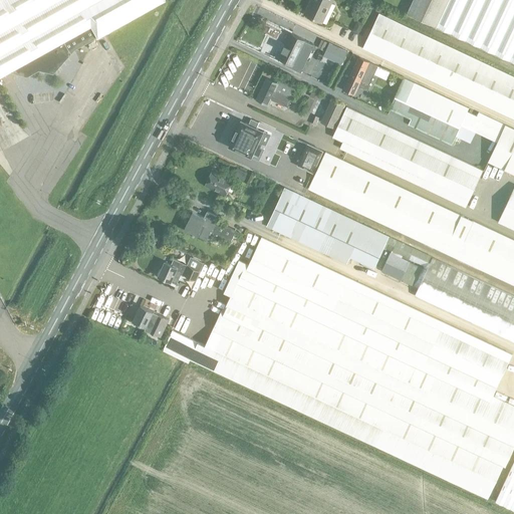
[(0,0),(0,76),(16,67),(19,74),(26,76),(38,69),(52,73),(73,49),(96,36),(96,37),(164,0),(0,0)]
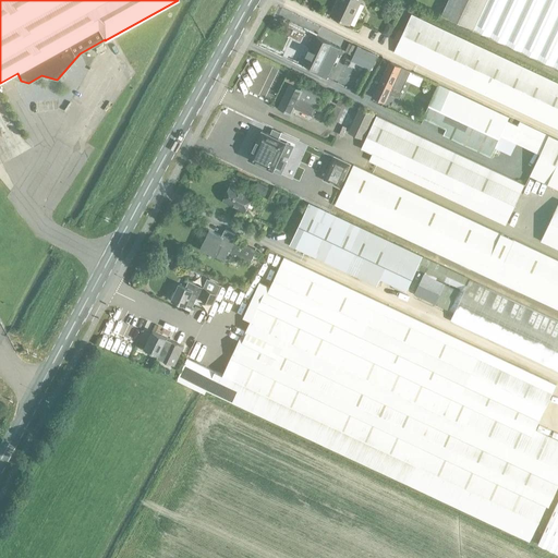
[(340,0),(332,15),(350,24),(361,0),(340,0)]
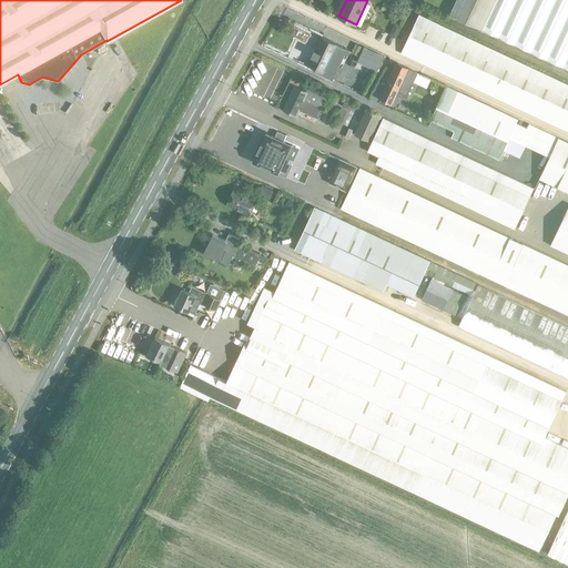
[(483,29),(496,0),(456,0),(450,13),(483,29)]
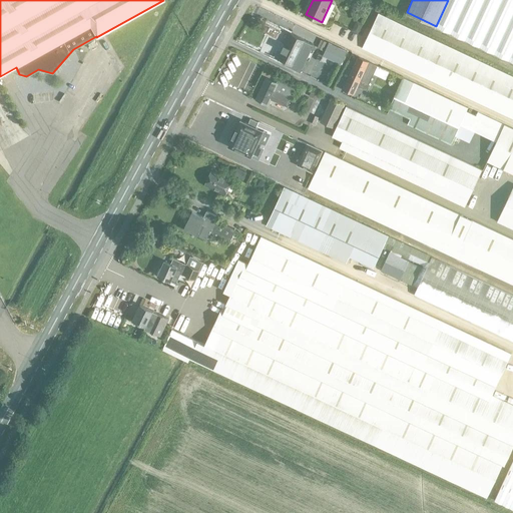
[(512,0),(448,0),(436,26),(512,61),(512,0)]
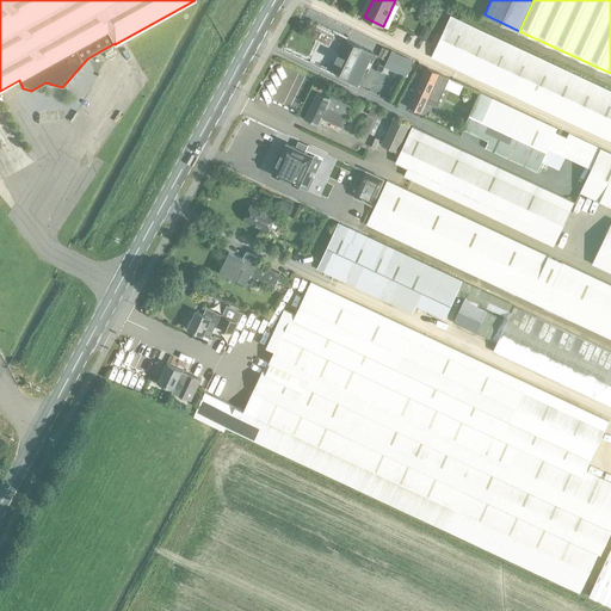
[(610,90),(451,16),(436,48),(432,56),(610,140),(610,90)]
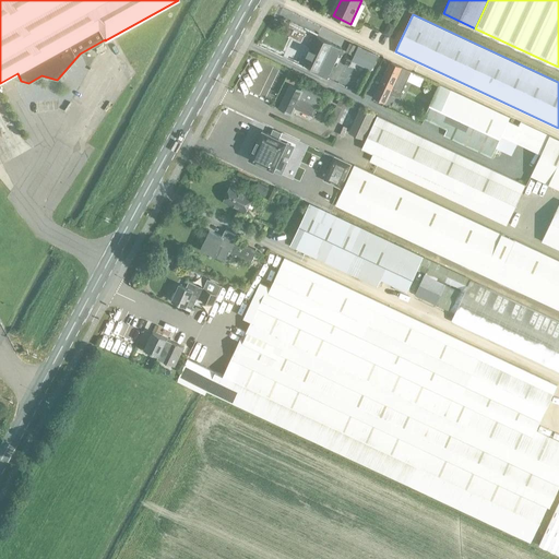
[(389,22),(383,33),(390,37),(396,25),(389,22)]
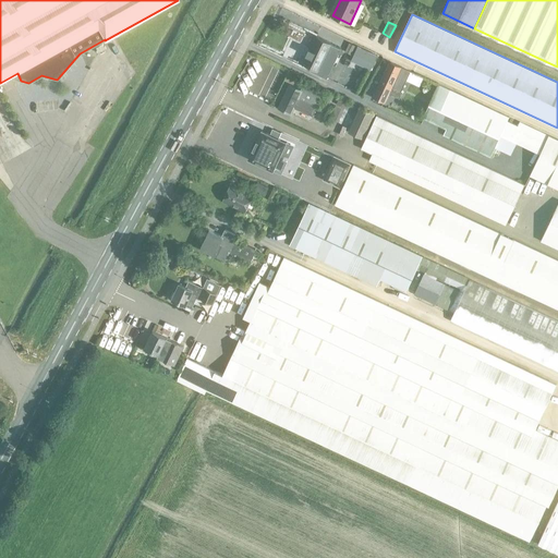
[(338,55),(330,51),(328,50),(331,43),(317,36),(310,49),(311,50),(308,56),(307,55),(303,63),(318,71),(324,60),(334,64),(338,55)]
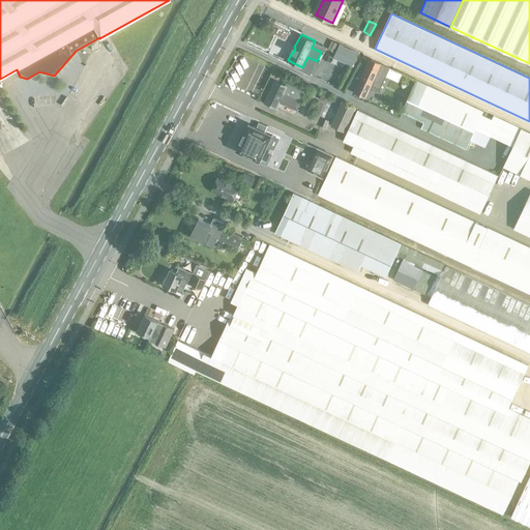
[(331,39),(327,48),(333,51),(337,42),(331,39)]
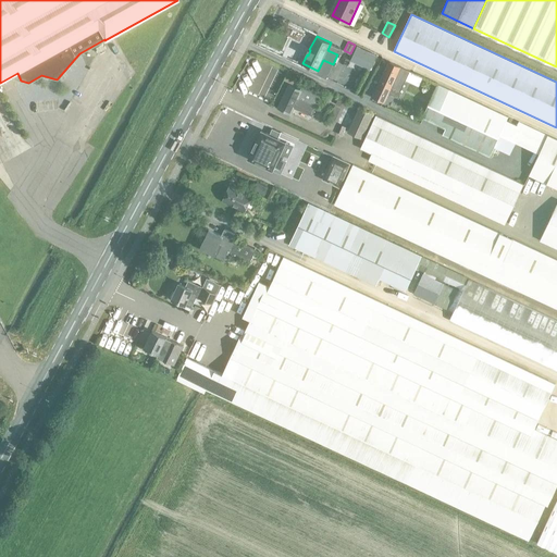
[(350,60),(354,61),(370,70),(376,54),(357,47),(350,60)]
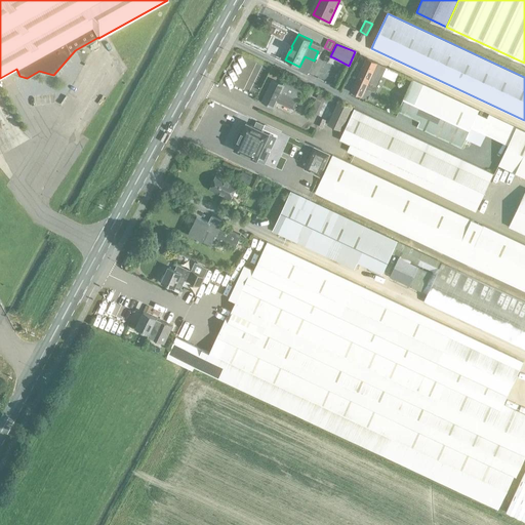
[(375,91),(382,76),(394,81),(398,73),(386,68),(387,66),(378,63),(367,57),(352,90),(361,95),(365,87),(375,91)]
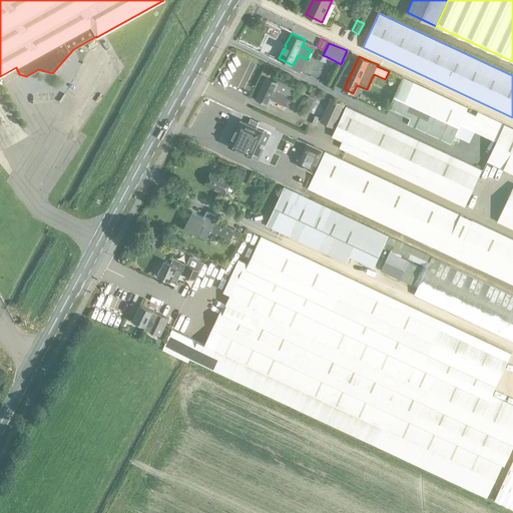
[(512,172),(512,127),(505,124),(478,111),(476,115),(466,111),(468,107),(403,76),(387,113),(451,143),(455,134),(470,141),(475,129),(497,139),(487,161),(512,172)]
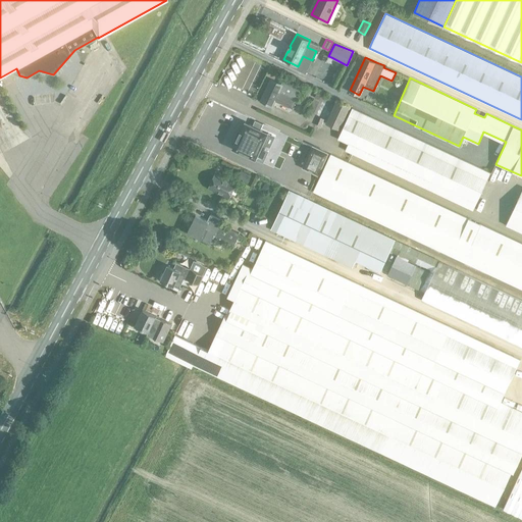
[(271,79),(261,101),(272,106),(275,100),(293,108),(302,89),(283,80),(281,84),(271,79)]
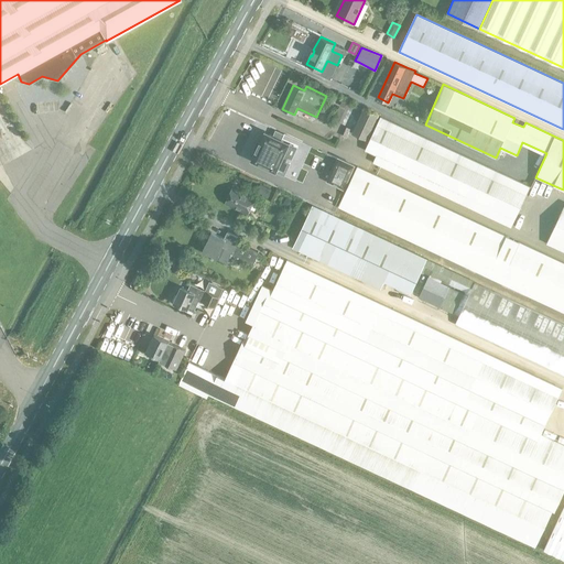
[(339,121),(346,108),(339,106),(333,119),(339,121)]
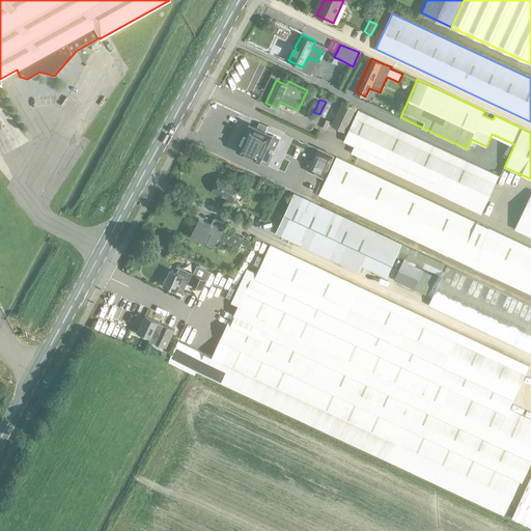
[(342,102),(332,124),(345,131),(356,108),(342,102)]
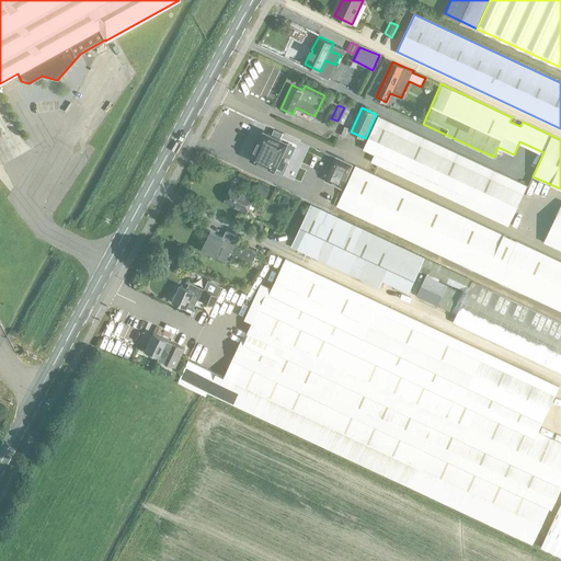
[(510,225),(526,187),(527,184),(379,116),(361,155),(510,225)]
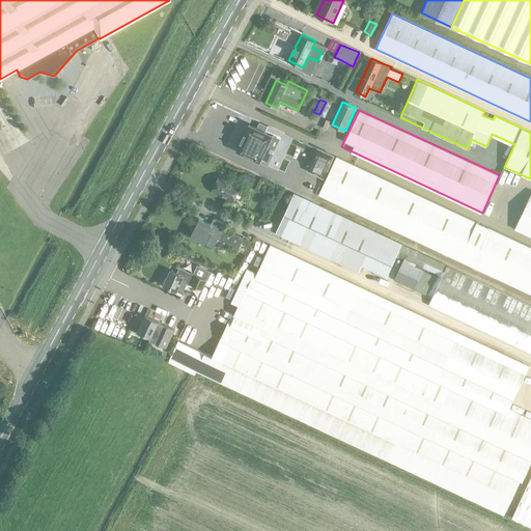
[(238,149),(238,150),(239,151),(259,161),(258,161),(260,162),(268,165),(273,154),(269,151),(271,147),(275,149),(279,138),(273,135),(272,134),(271,135),(264,132),(268,126),(259,122),(257,128),(251,124),(250,124),(249,126),(246,134),(245,134),(245,135),(242,140),(242,141),(238,149)]
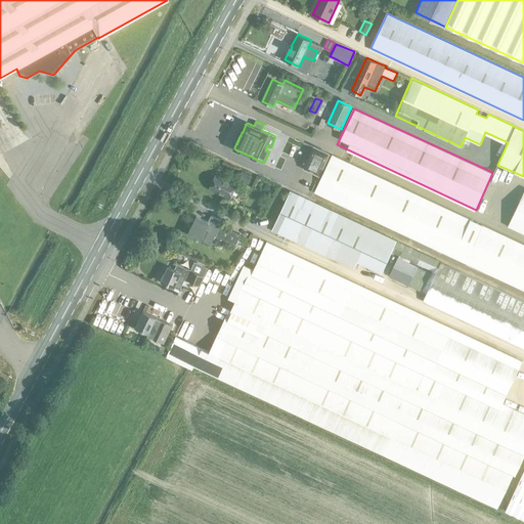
[(314,147),(304,168),(305,169),(318,174),(319,175),(330,154),(315,146),(314,146),(314,147)]
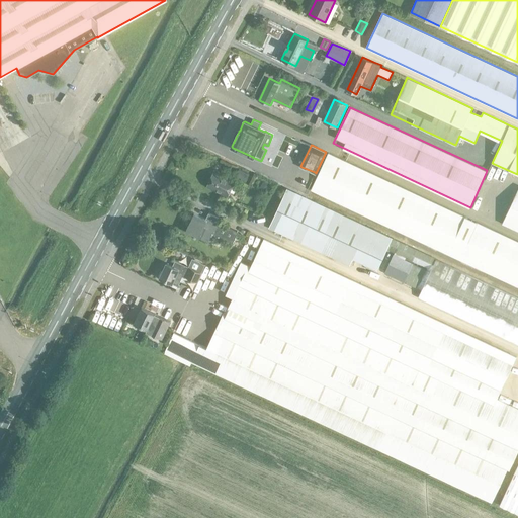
[(517,240),(329,153),(312,189),(517,285),(517,240)]
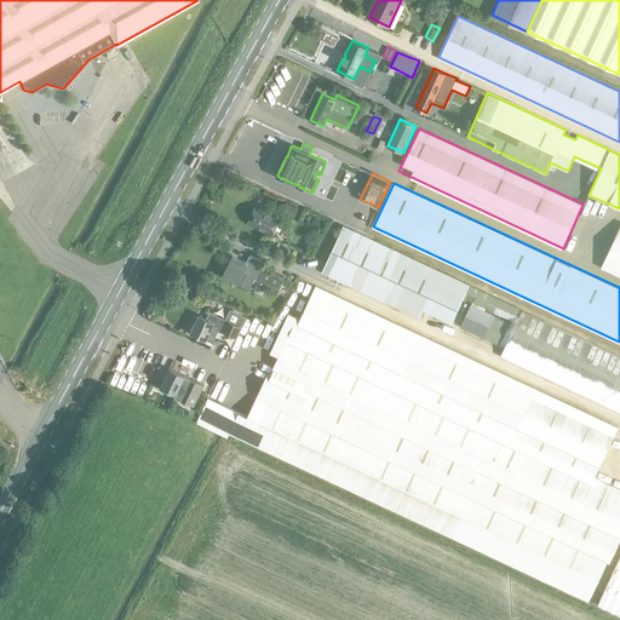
[(282,210),(294,216),(298,207),(286,202),(282,210)]
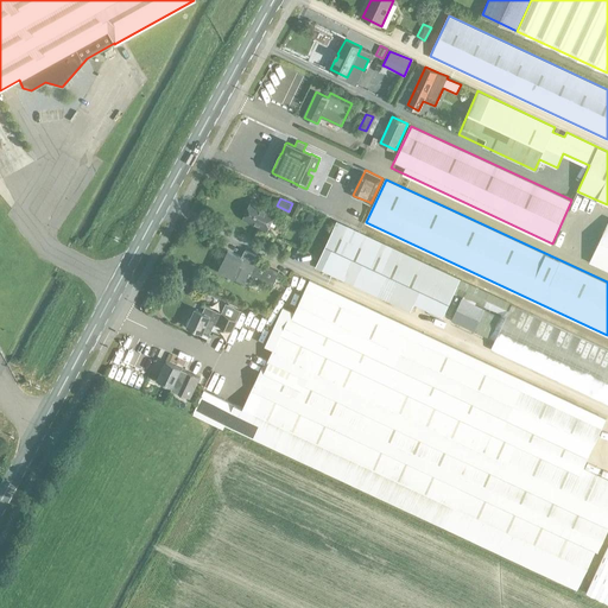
[(244,219),(255,223),(266,229),(274,213),(251,202),(244,219)]
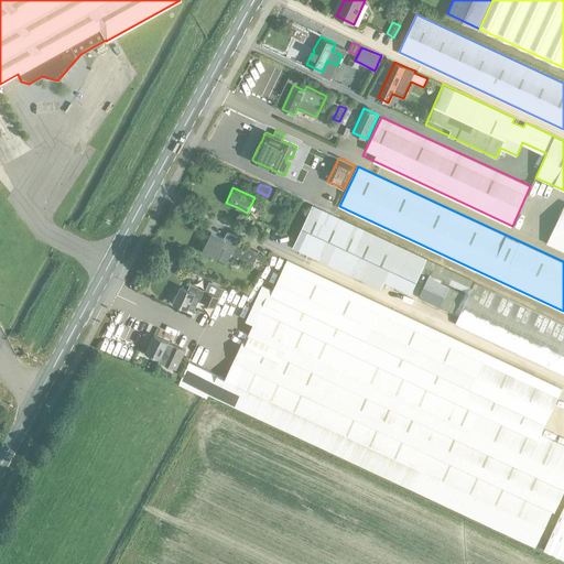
[(288,196),(283,204),(291,208),(295,201),(288,196)]
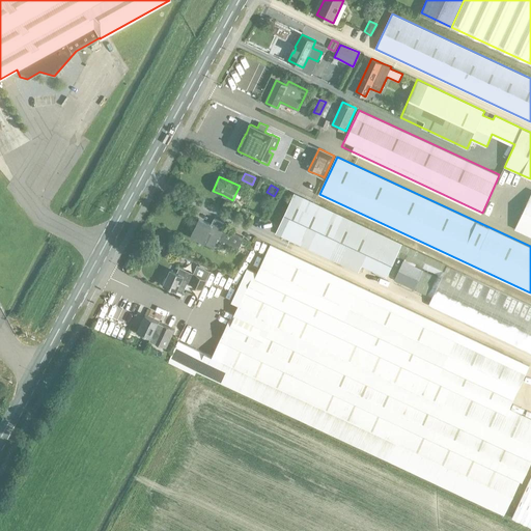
[(397,254),(402,244),(295,193),(276,232),(371,277),(374,270),(387,276),(397,254)]
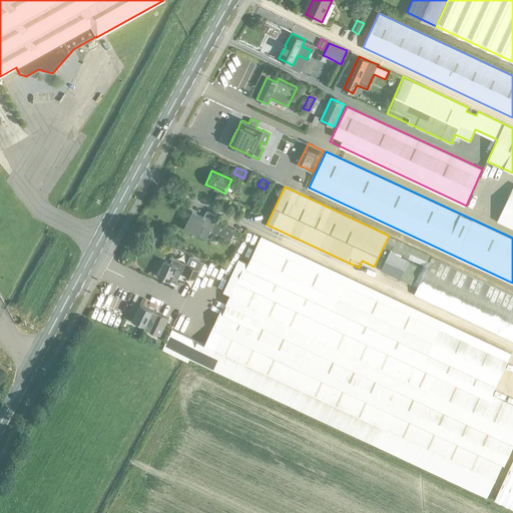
[(512,186),(498,220),(512,226),(512,186)]
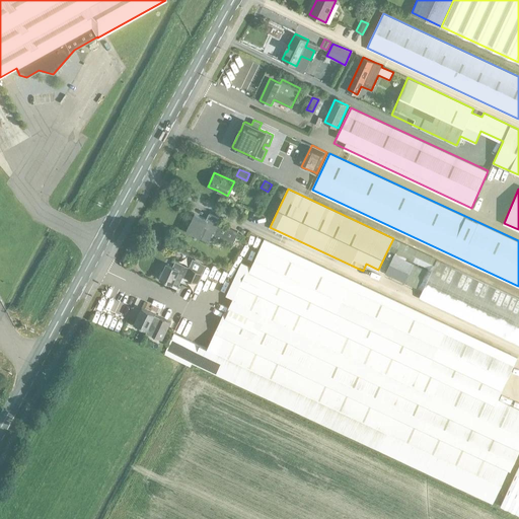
[(205,227),(216,231),(216,232),(220,223),(222,219),(209,213),(206,219),(195,214),(187,231),(195,235),(195,236),(197,237),(197,236),(200,237),(205,227)]
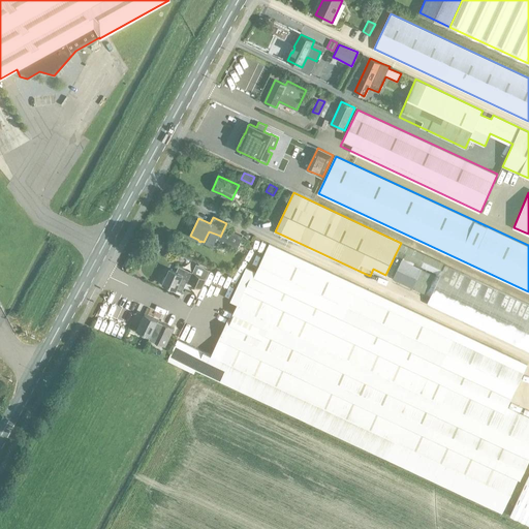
[(243,236),(224,227),(220,237),(220,236),(219,238),(238,247),(243,236)]
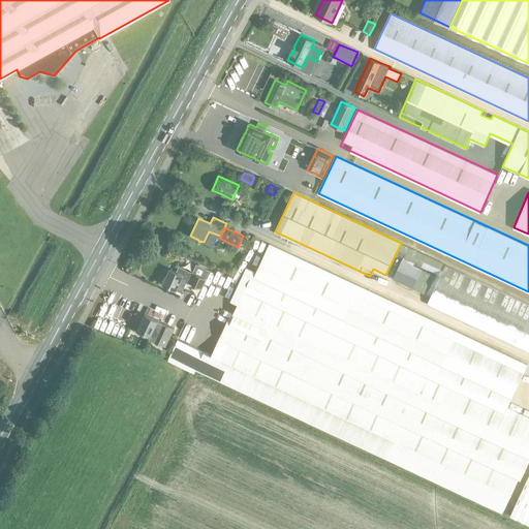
[(445,263),(401,243),(396,253),(440,274),(445,263)]
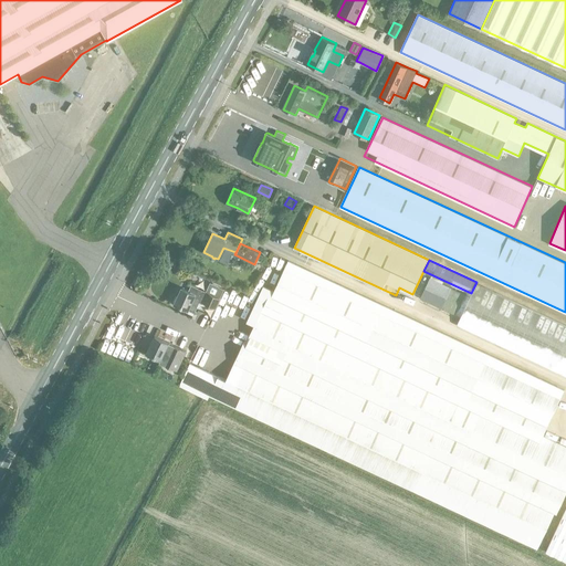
[(179,386),(201,397),(208,399),(210,396),(537,548),(555,512),(557,513),(565,493),(565,446),(543,436),(565,389),(289,261),(266,306),(257,302),(248,321),(254,324),(247,341),(245,339),(227,379),(190,363),(179,386)]
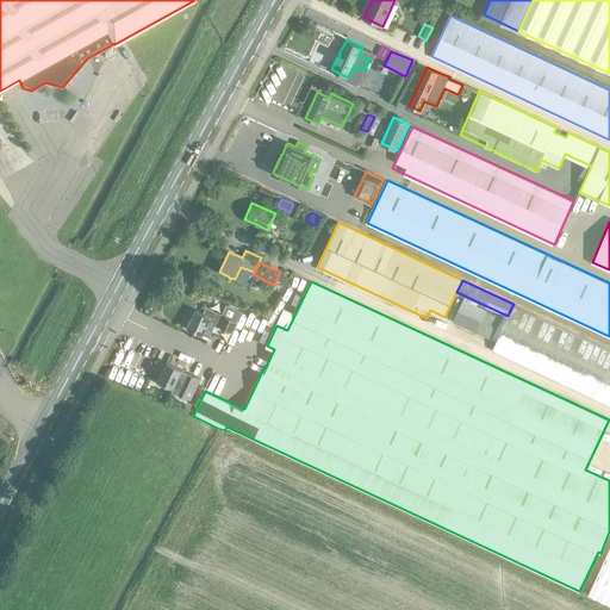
[(453,321),(497,341),(506,319),(464,299),(453,321)]
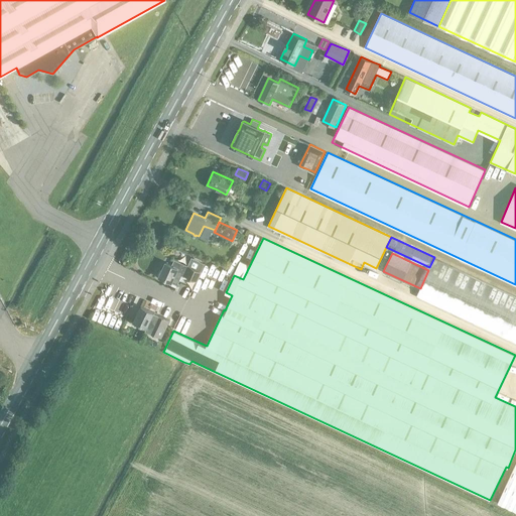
[(515,295),(434,257),(429,267),(428,270),(420,288),(416,296),(515,342),(515,295)]
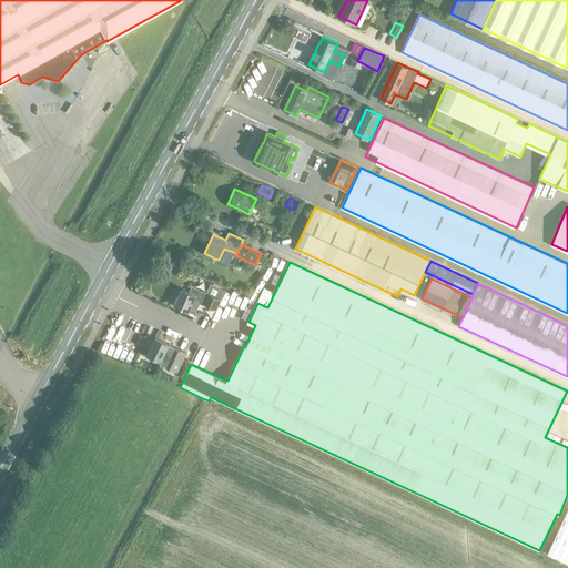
[(175,305),(195,314),(201,302),(216,310),(221,300),(221,298),(225,290),(220,287),(214,285),(211,284),(208,293),(192,286),(190,292),(183,288),(175,305)]
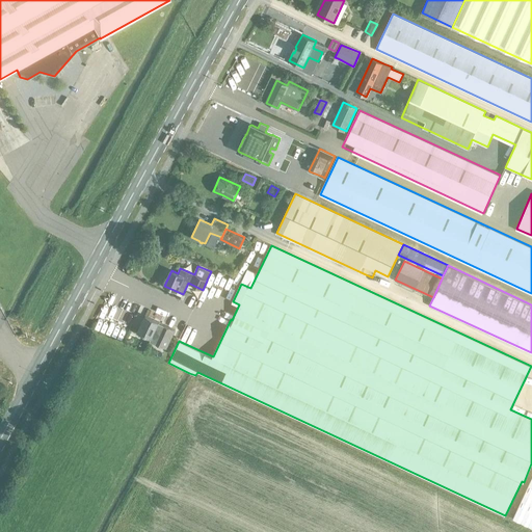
[(171,338),(176,329),(160,322),(145,316),(144,317),(145,318),(144,320),(143,320),(138,331),(152,338),(151,340),(165,347),(169,337),(171,338)]
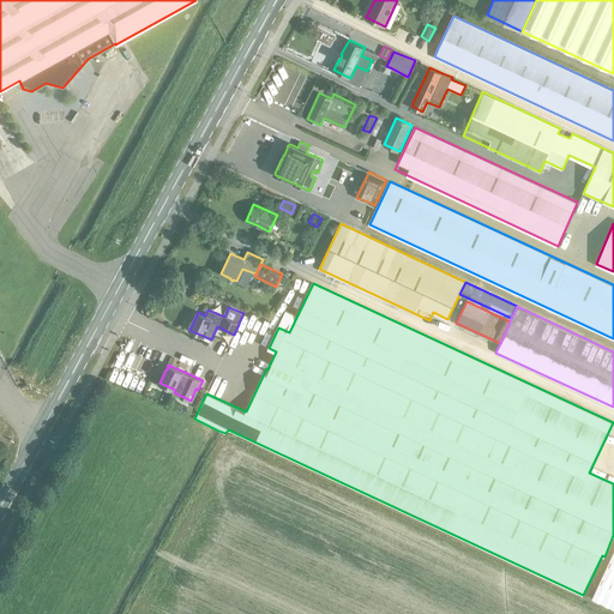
[(613,551),(593,599),(613,608),(613,551)]
